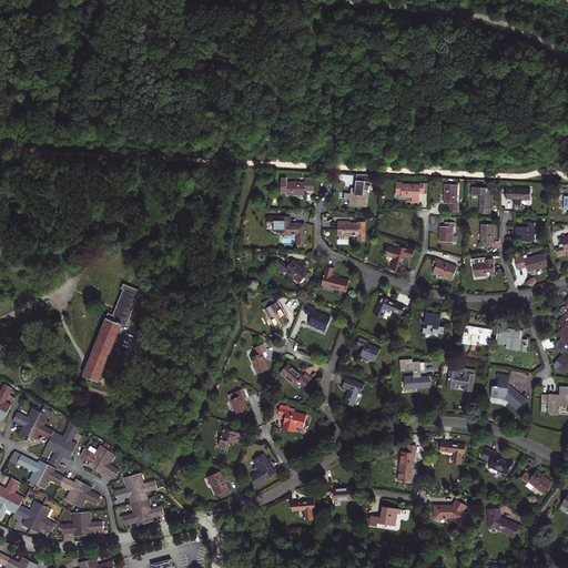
[(305,182),(287,181),(287,176),(282,176),(281,192),(286,192),(286,194),(305,194),(305,190),(305,188),(310,188),(310,180),(305,180),(305,182)]
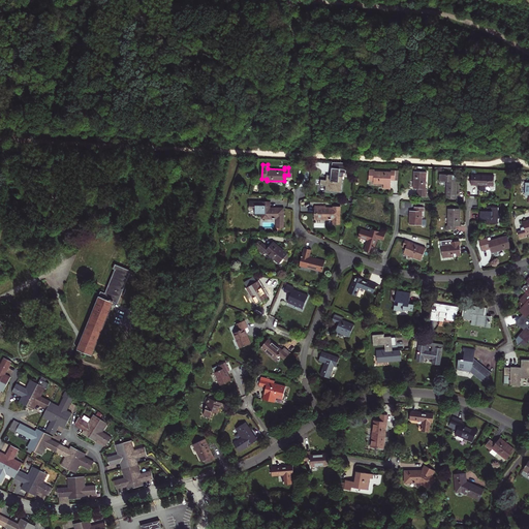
[(346,173),(346,168),(332,166),(331,175),(328,175),(327,180),(320,179),(320,185),(328,186),(327,190),(341,192),(343,176),(339,176),(340,172),(346,173)]
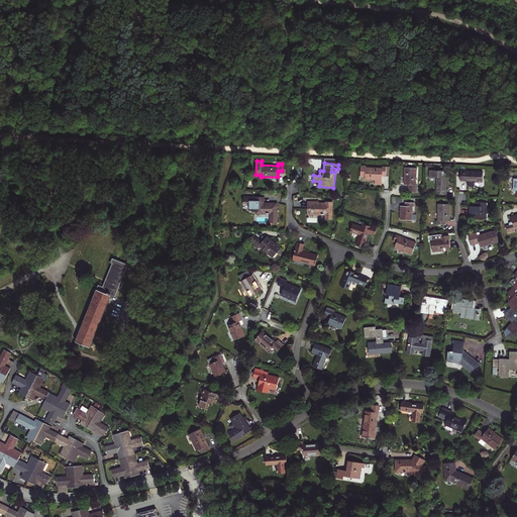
[(382,184),(382,176),(383,173),(386,173),(387,167),(383,166),(383,168),(367,167),(367,166),(360,165),(360,175),(366,176),(365,179),(377,179),(376,184),(382,184)]
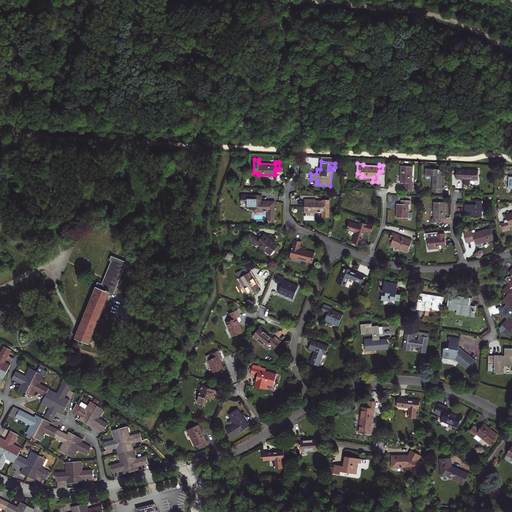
[(413,166),(401,165),(400,182),(405,182),(407,182),(407,186),(404,186),(404,189),(413,190),(413,182),(412,182),(413,166)]
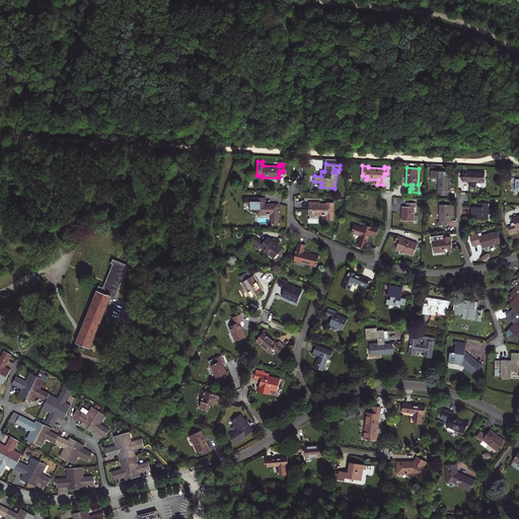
[(449,171),(432,170),(432,177),(438,177),(438,194),(448,195),(449,179),(447,179),(447,177),(449,177),(449,171)]
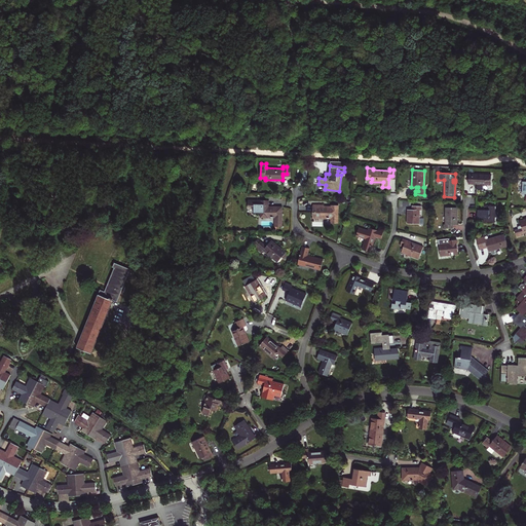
[(491,174),(468,173),(468,183),(477,183),(477,189),(483,189),(483,184),(490,184),(491,174)]
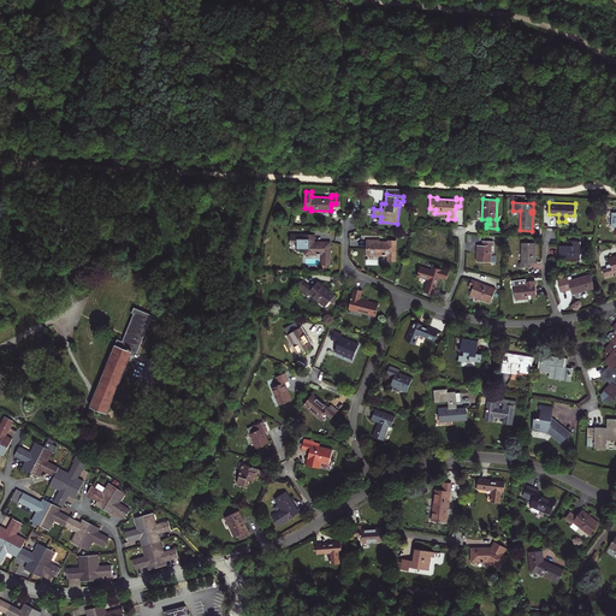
[(313,242),(314,234),(306,234),(292,234),(292,244),(298,244),(298,249),(303,249),(303,256),(314,256),(314,255),(323,255),(321,265),(330,265),(331,242),(321,241),(321,242),(313,242)]
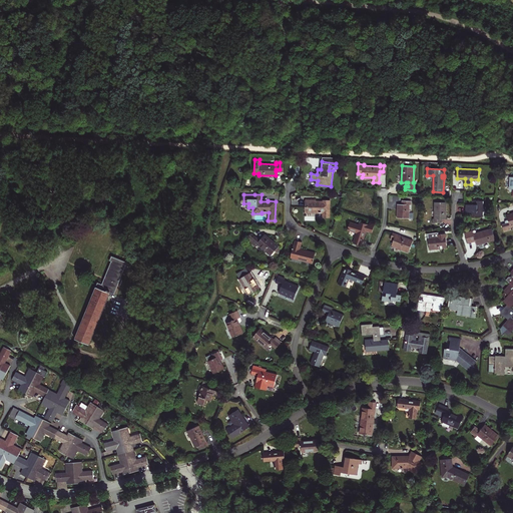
[(316,199),(305,199),(305,206),(305,212),(310,212),(310,210),(323,211),(323,217),(330,217),(330,199),(324,199),(323,200),(320,200),(320,202),(316,202),(316,199)]
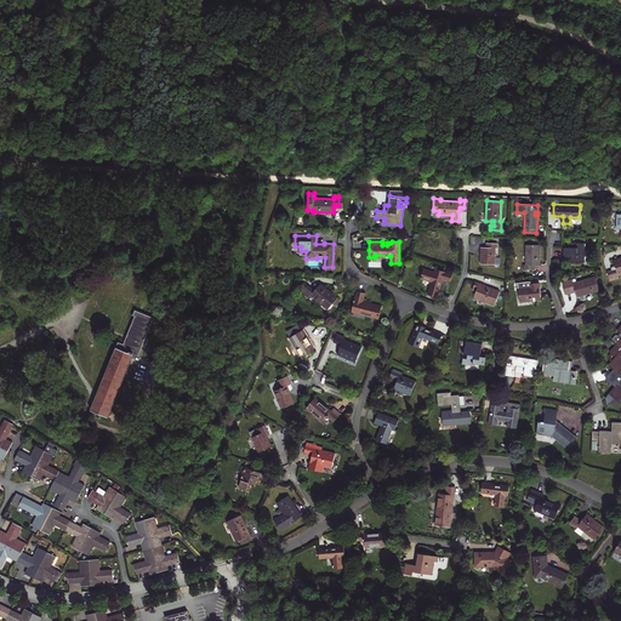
[(499,243),(490,243),(490,248),(486,248),(482,246),(480,263),(495,263),(496,248),(497,248),(499,243)]
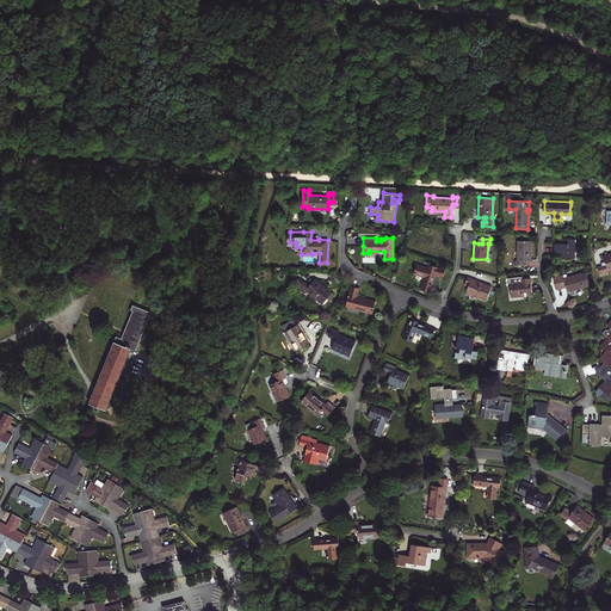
[(576,239),(562,239),(562,244),(565,244),(565,248),(555,247),(555,252),(562,253),(562,257),(575,258),(576,252),(579,252),(579,245),(576,245),(576,239)]
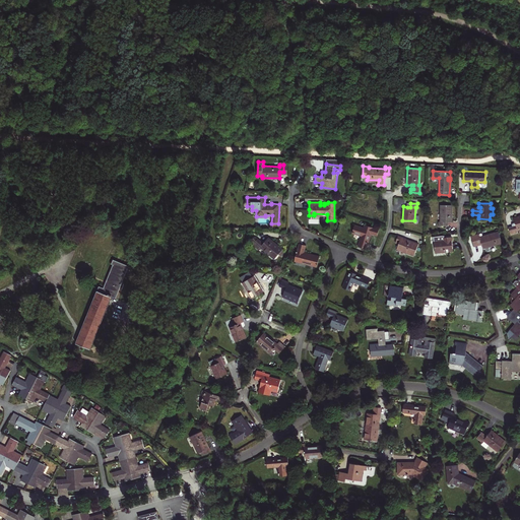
[(439,225),(445,225),(445,221),(448,221),(452,221),(452,205),(441,205),(440,221),(439,221),(439,225)]
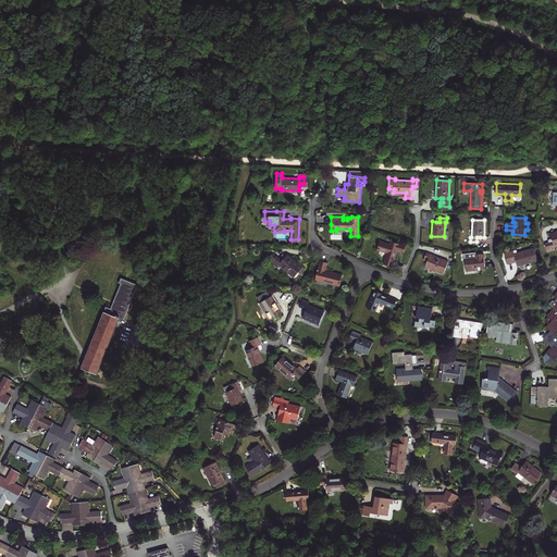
[(556,245),(556,231),(551,233),(553,240),(545,243),(547,250),(555,248),(555,246),(556,245)]
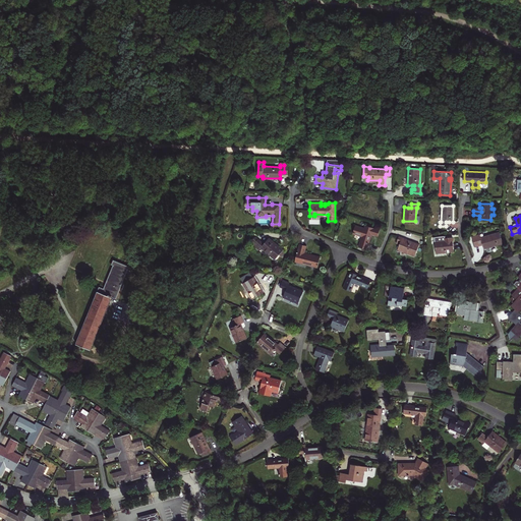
[(365,228),(355,225),(353,233),(362,236),(359,246),(366,248),(371,234),(378,236),(380,229),(366,225),(365,228)]
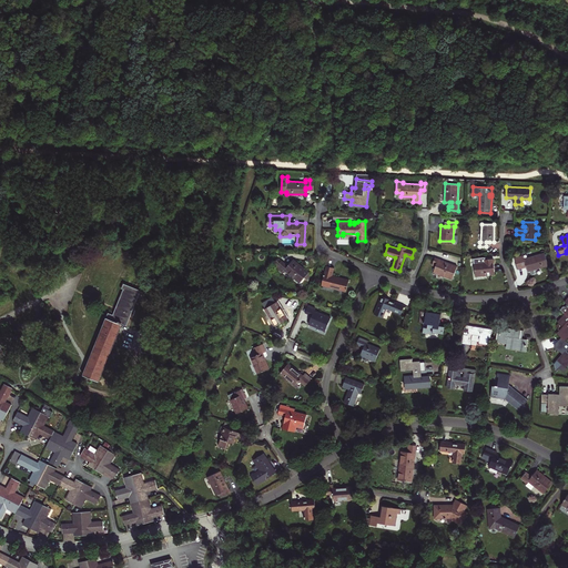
[(524,257),(519,257),(521,264),(525,263),(526,266),(527,271),(548,265),(545,252),(524,259),(524,257)]
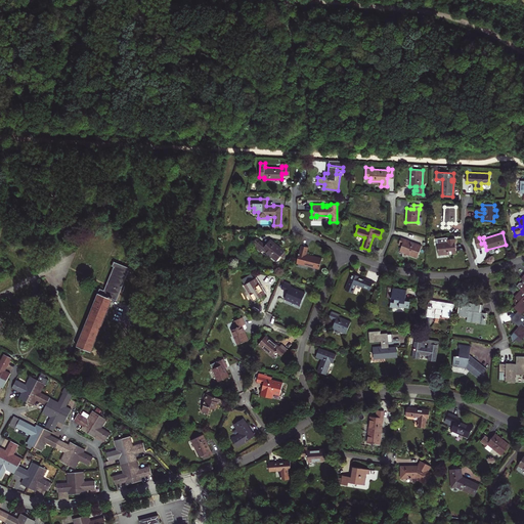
[(422,246),(401,237),(399,244),(402,245),(400,251),(418,257),(422,246)]
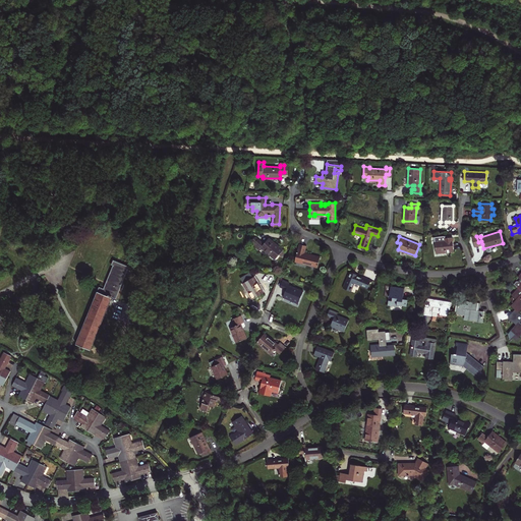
[(445,236),(435,237),(437,252),(454,250),(453,237),(445,238),(445,236)]
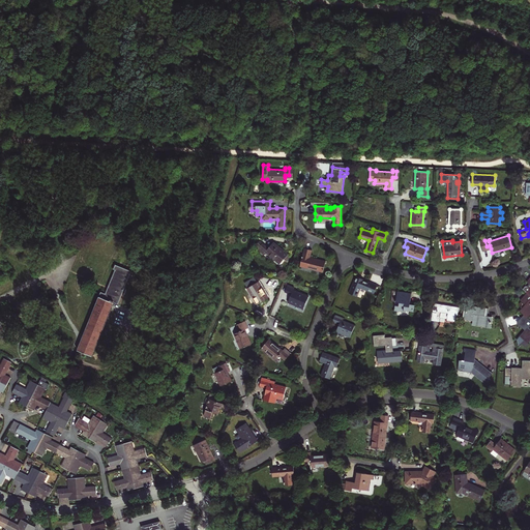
[(281,264),(289,254),(273,241),(268,247),(260,241),(255,246),(264,254),(265,252),(281,264)]
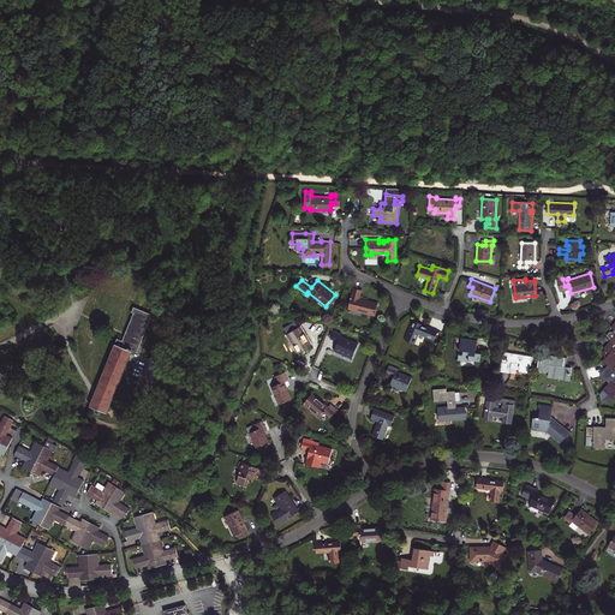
[(360,298),(363,290),(353,287),(348,309),(375,315),(378,303),(360,298)]
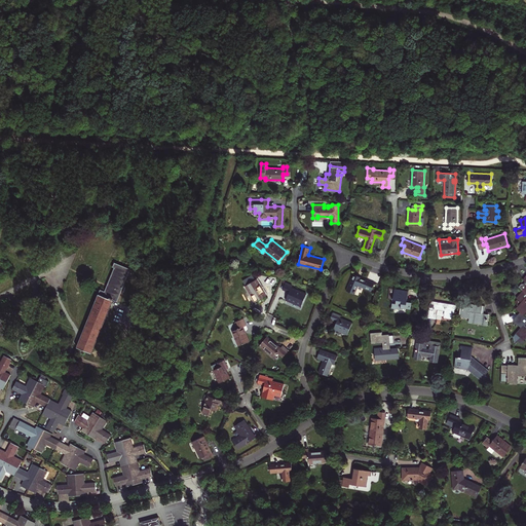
[(101,289),(82,335),(78,346),(92,352),(114,299),(118,301),(132,267),(115,261),(113,266),(115,267),(105,291),(101,289)]
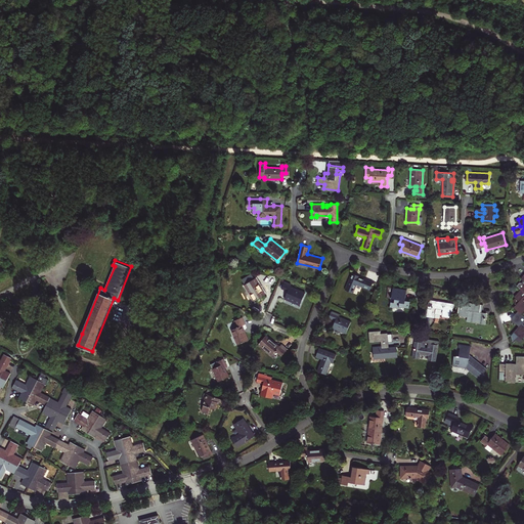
[(369,290),(374,281),(365,278),(365,279),(360,276),(360,275),(352,272),(345,289),(353,293),(357,284),(362,286),(362,287),(369,290)]
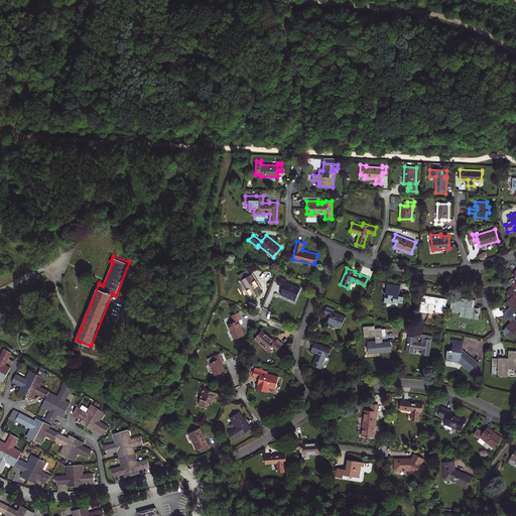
[(238,275),(241,280),(251,274),(248,269),(238,275)]
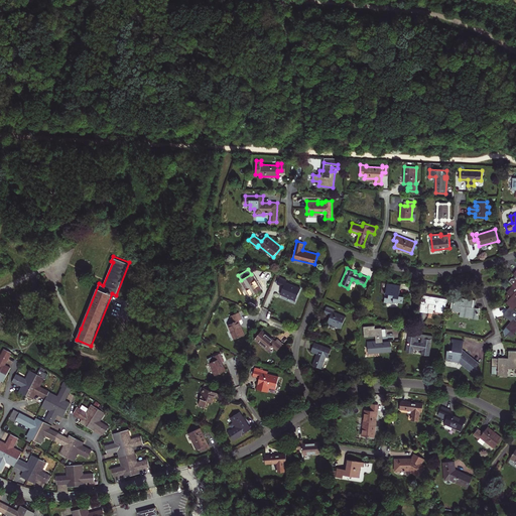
[(241,280),(250,296),(261,289),(251,273),(251,274),(241,280)]
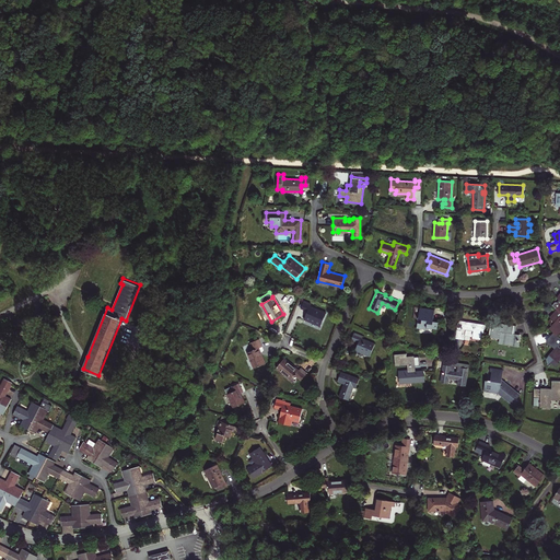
[(312,303),(304,301),(301,308),(307,311),(304,318),(321,326),(326,313),(310,306),(312,303)]
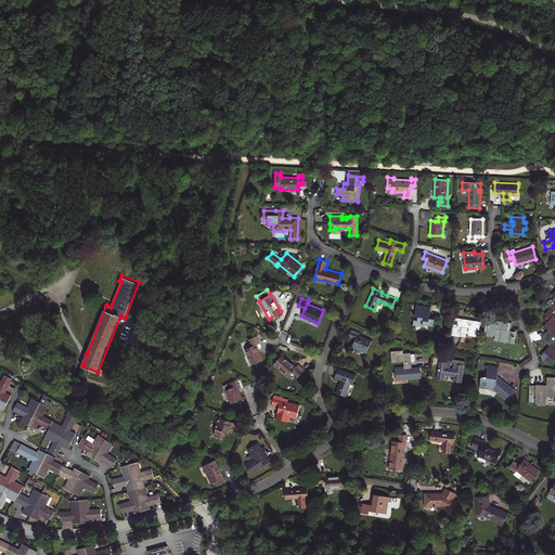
[(430,311),(411,306),(408,317),(416,319),(415,322),(412,321),(411,326),(421,330),(421,327),(430,331),(433,323),(427,322),(430,311)]
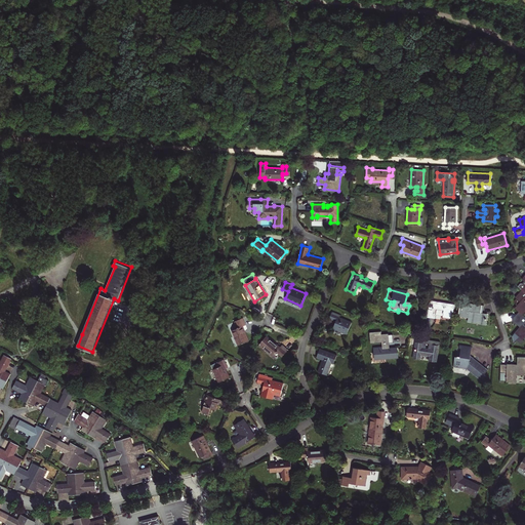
[(517,297),(520,293),(524,297),(524,295),(524,291),(522,289),(519,292),(515,296),(517,297)]
